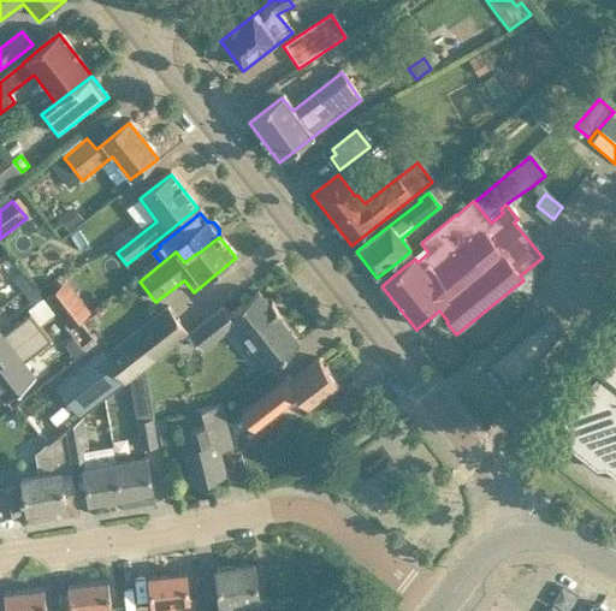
[(22,276),(15,282),(23,294),(30,288),(22,276)]
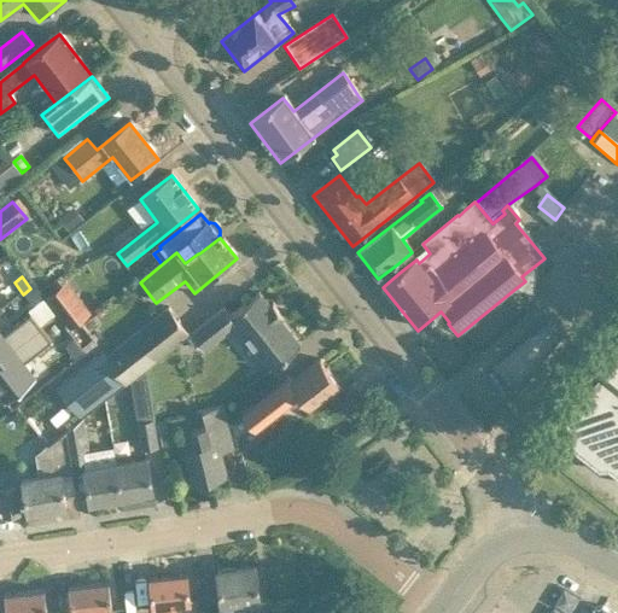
[(69,332),(91,315),(65,282),(44,301),(69,332)]
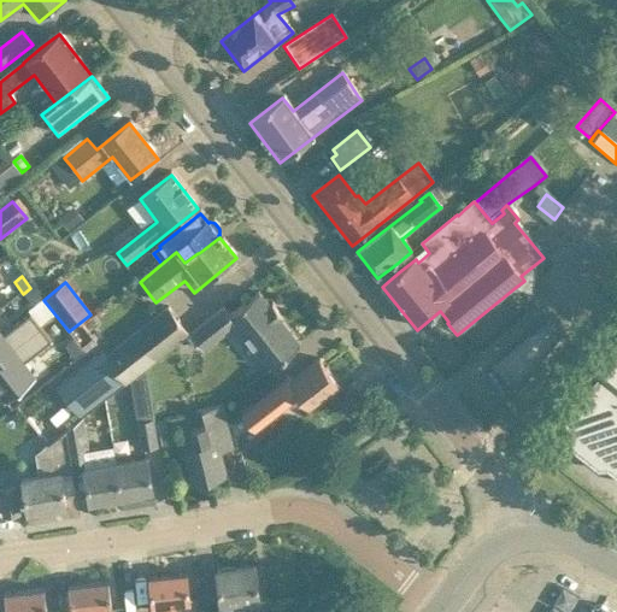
[(30,288),(23,294),(33,305),(40,299),(30,288)]
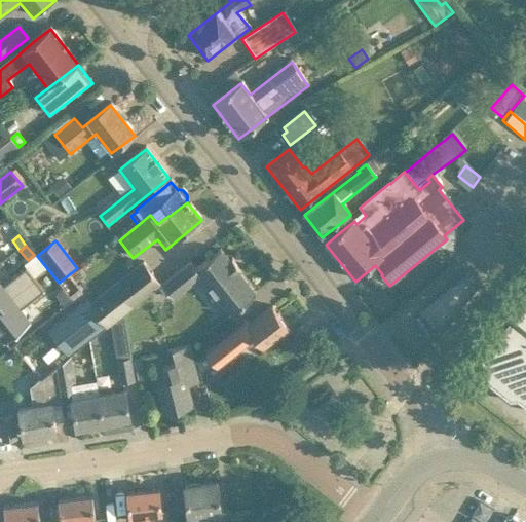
[(190,264),(161,287),(173,301),(199,281),(216,301),(226,314),(227,315),(228,318),(235,311),(241,306),(256,296),(238,274),(241,272),(232,261),(229,263),(221,252),(195,271),(190,264)]
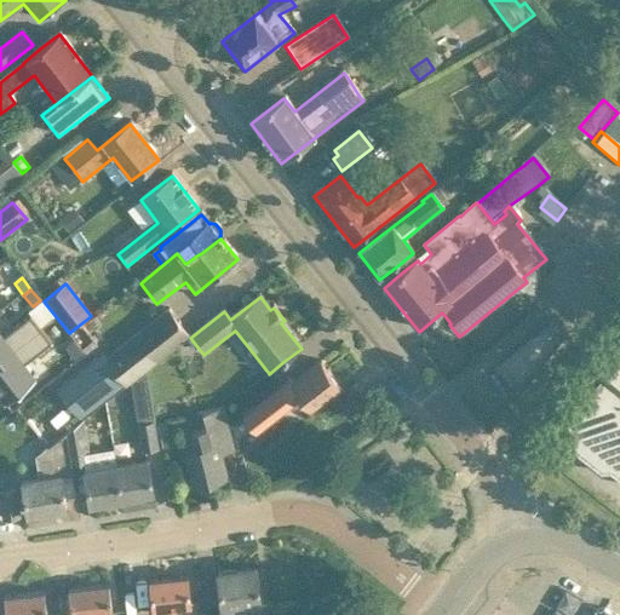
[(102,356),(57,392),(78,419),(122,384),(125,388),(189,337),(168,311),(105,361),(102,356)]
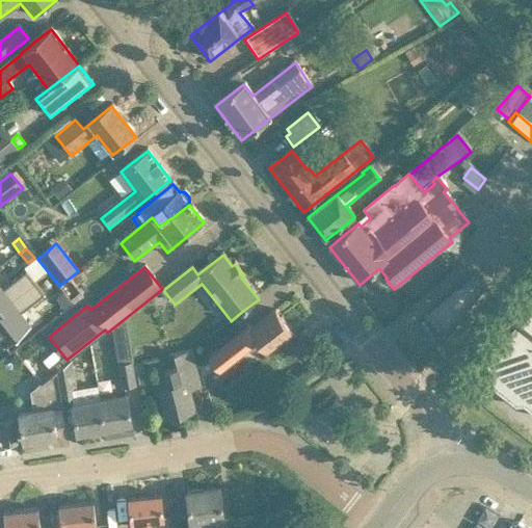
[(0,288),(0,312),(35,285),(26,273),(2,291),(0,288)]
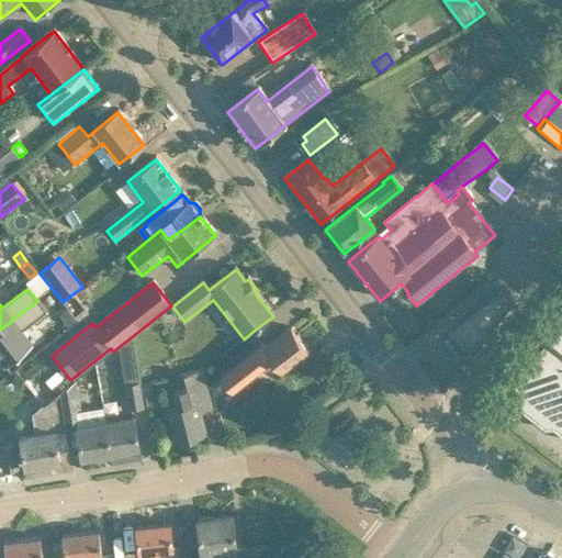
[(37,301),(0,330),(0,363),(4,369),(33,346),(22,333),(47,313),(37,301)]
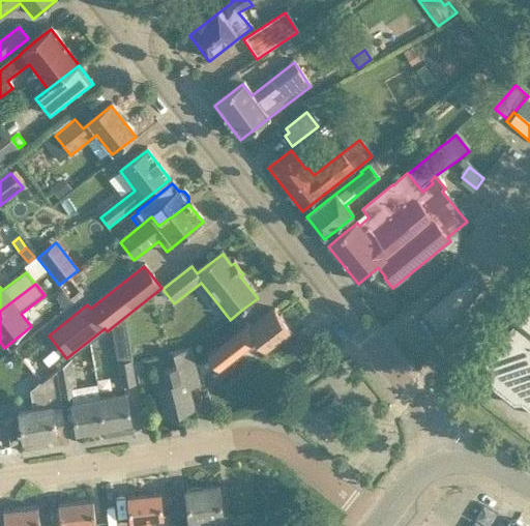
[(63,294),(57,299),(64,309),(70,304),(63,294)]
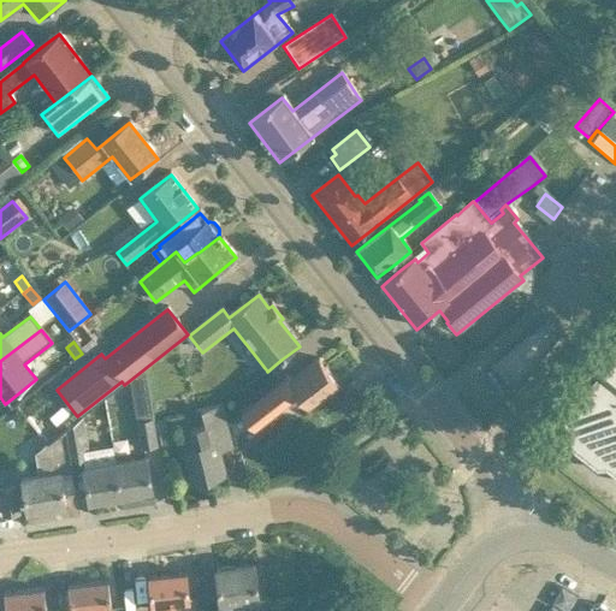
[(615,346),(597,372),(602,375),(584,398),(579,395),(551,429),(569,444),(570,451),(598,473),(606,473),(615,480),(615,346)]
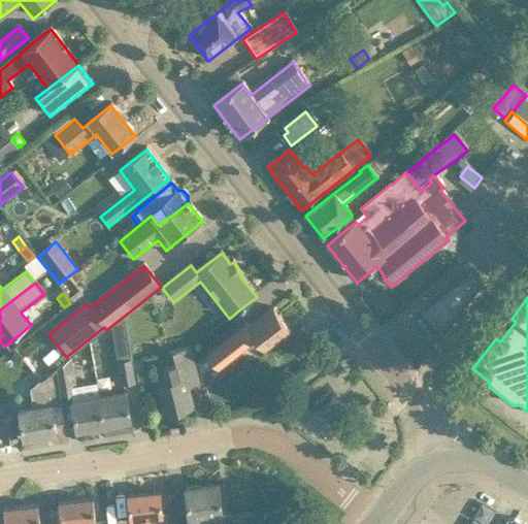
[(208,357),(196,367),(204,378),(217,367),(218,368),(255,339),(263,350),(289,329),(273,309),(249,329),(245,325),(206,355),(208,357)]
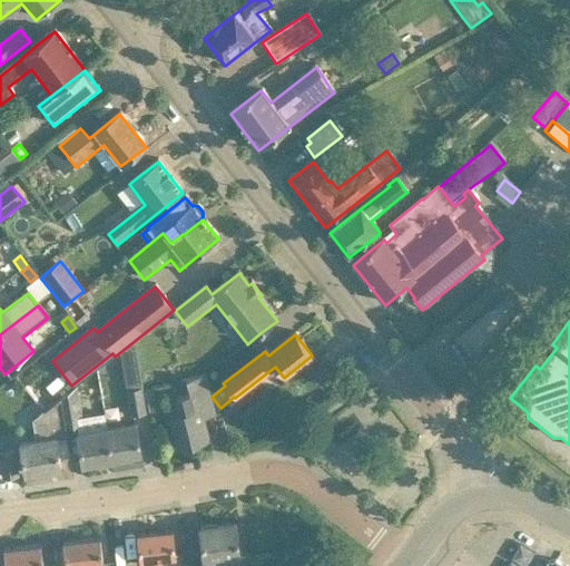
[(146,415),(134,344),(119,353),(130,418),(146,415)]
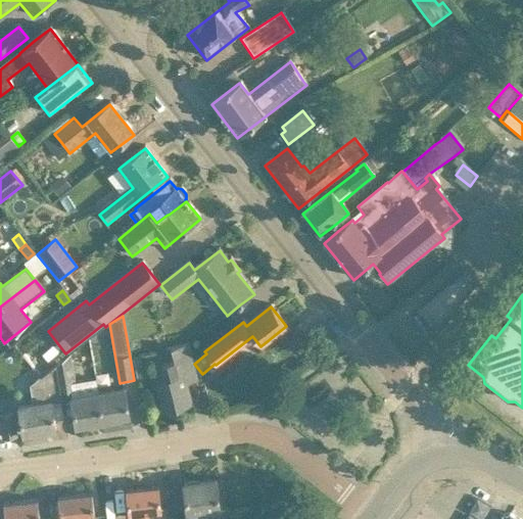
[(428,332),(416,342),(422,349),(426,346),(434,339),(432,338),(428,332)]
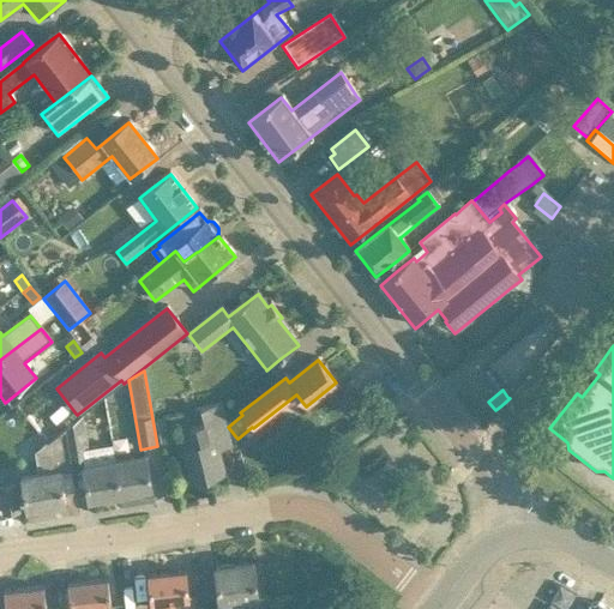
[(202,412),(205,428),(191,432),(194,448),(184,451),(191,484),(224,476),(216,444),(229,440),(221,408),(202,412)]
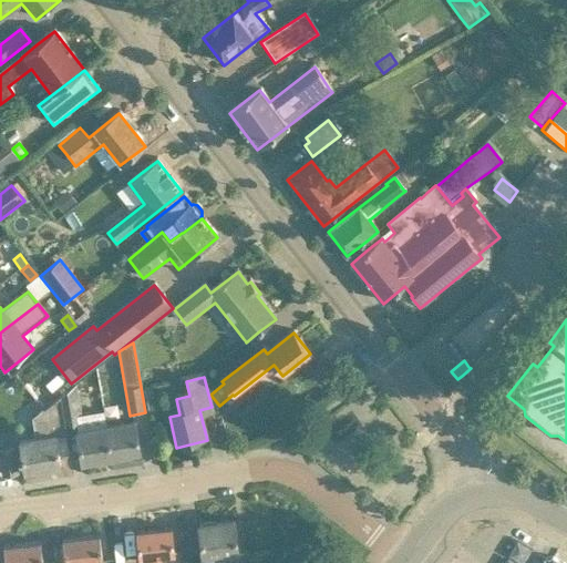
[(76,386),(61,397),(65,429),(79,427),(80,432),(76,433),(82,464),(111,460),(105,429),(103,412),(81,416),(76,386)]
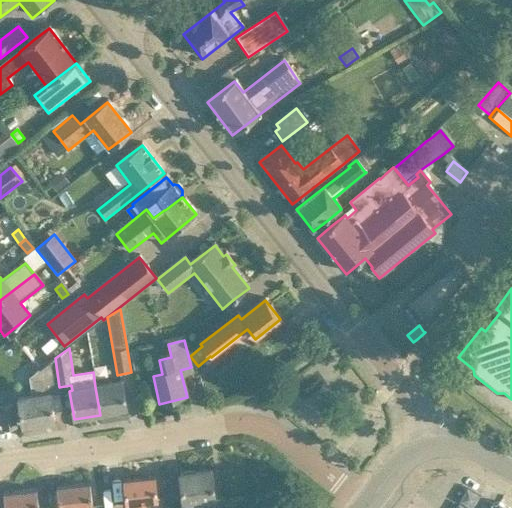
[(18,401),(19,408),(22,428),(54,422),(50,396),(60,394),(59,387),(55,358),(28,379),(32,399),(18,401)]
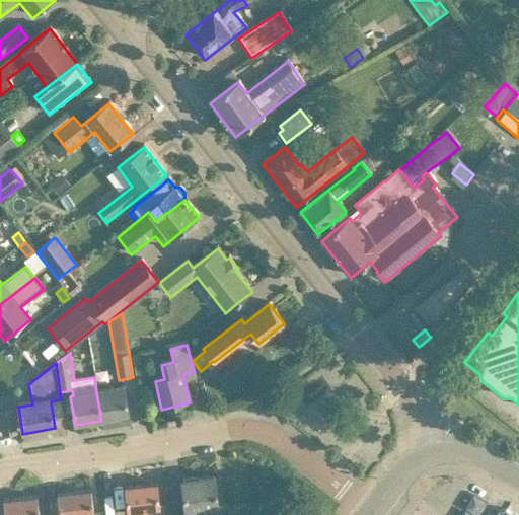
[(147,375),(145,363),(134,365),(136,377),(147,375)]
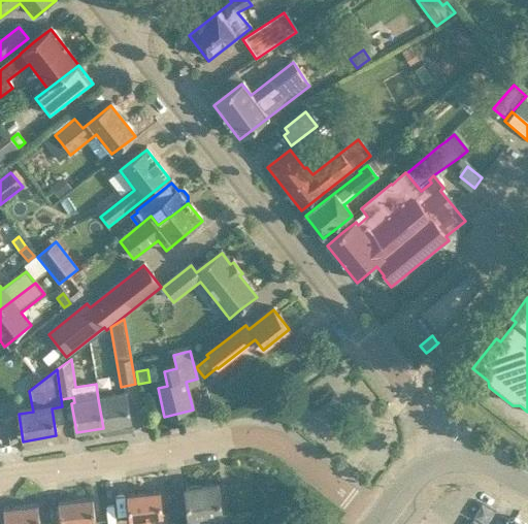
[(98,399),(103,428),(131,423),(127,394),(98,399)]
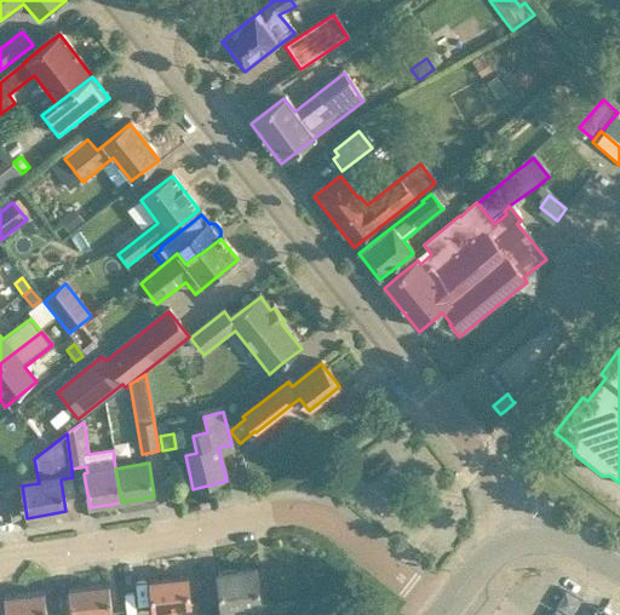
[(19,519),(16,495),(16,493),(0,495),(0,504),(3,522),(19,519)]
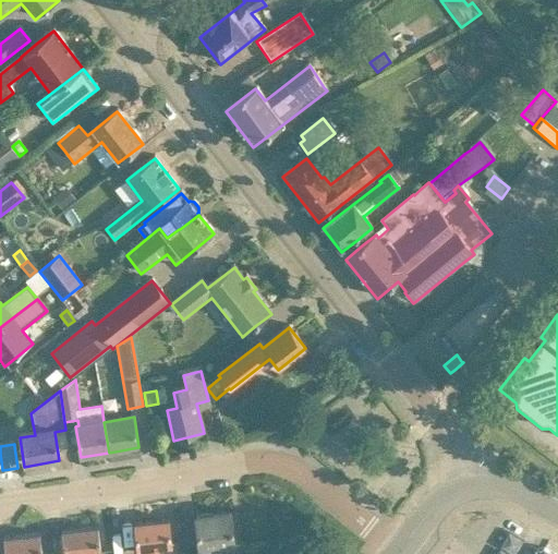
[(234,553),(231,515),(196,518),(199,552),(201,551),(201,553),(234,553)]
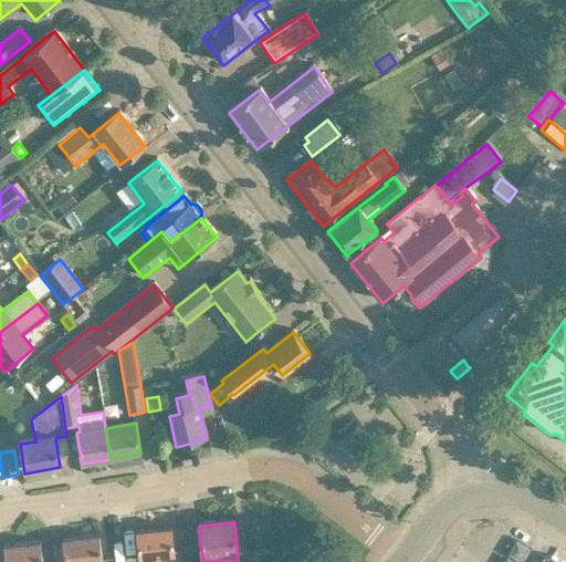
[(155,561),(155,559),(175,557),(174,551),(171,529),(137,533),(139,559),(126,561),(155,561)]
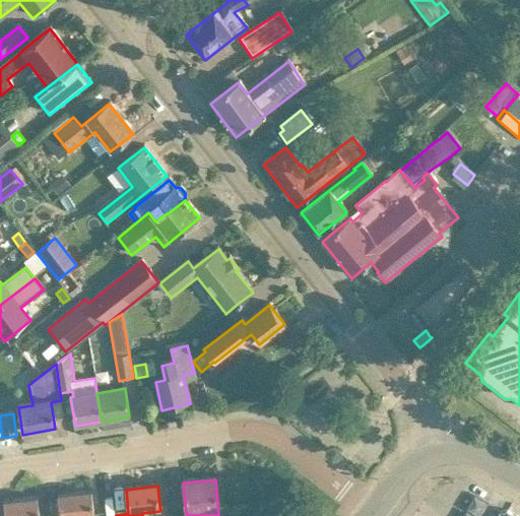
[(57,497),(60,515),(93,515),(91,494),(57,497)]
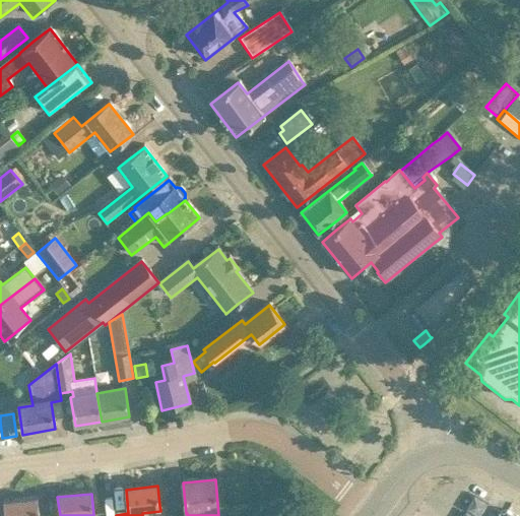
[(3,503),(4,515),(39,515),(38,500),(3,503)]
